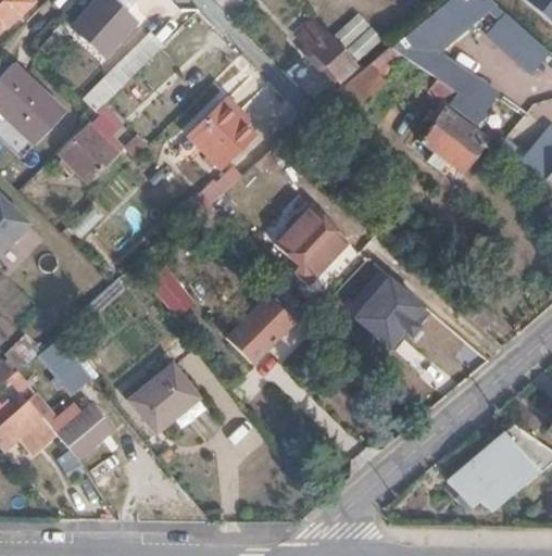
[(23,16),(36,0),(0,0),(0,30),(19,13),(23,16)]
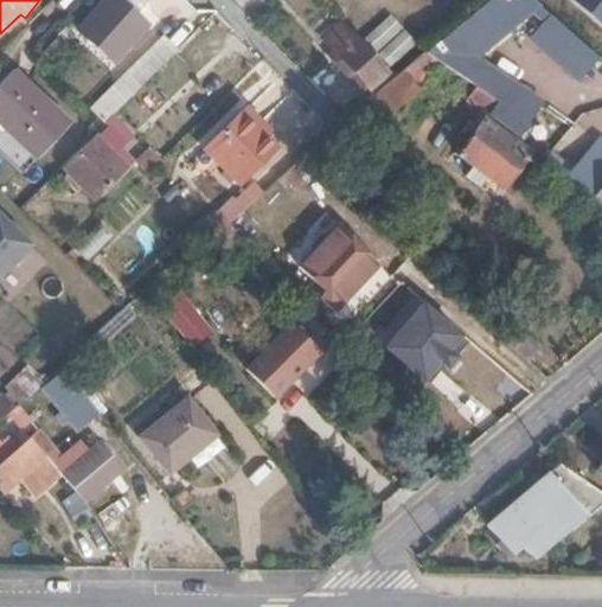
[(115,62),(149,25),(122,0),(107,0),(81,30),(115,62)]
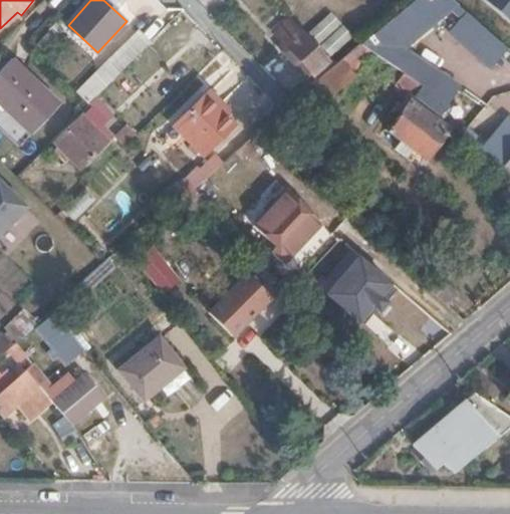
[(468,12),(455,0),(414,0),(380,26),(361,43),(374,52),(405,72),(424,85),(417,95),(442,114),(461,83),(404,46),(452,6),(462,18),(468,12)]
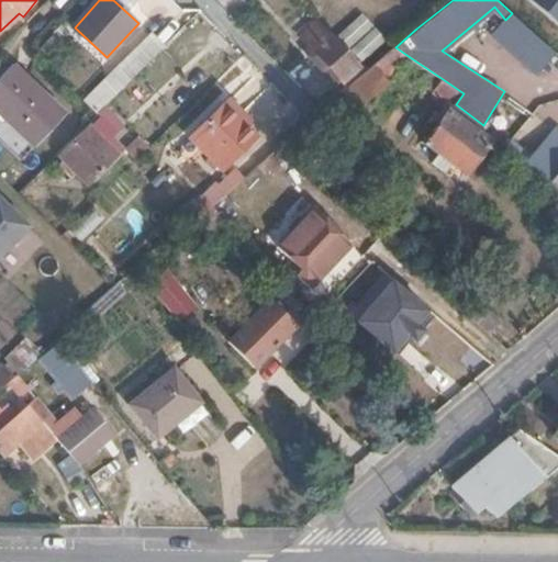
[(539,72),(557,54),(557,52),(512,13),(505,20),(494,33),(539,72)]
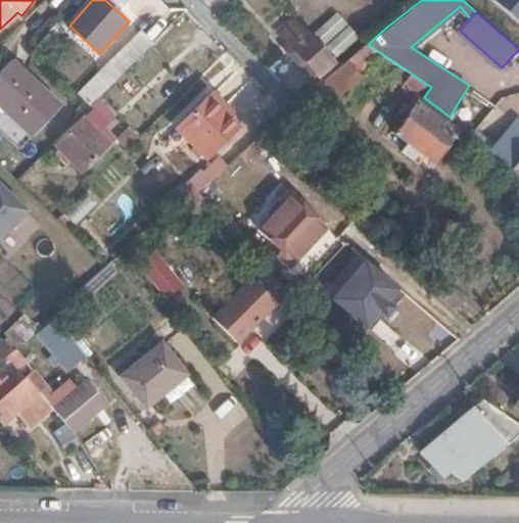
[(277,32),(309,64),(318,41),(293,16),(277,32)]
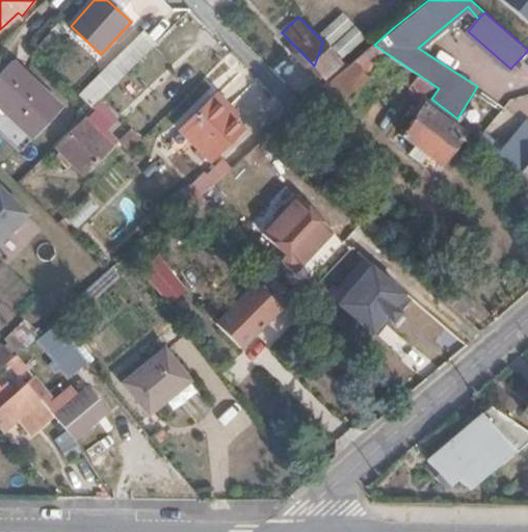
[(125,76),(156,45),(142,32),(113,64),(125,76)]
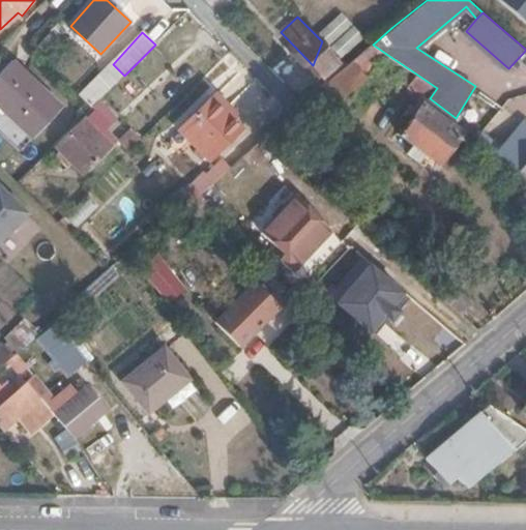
[(386,54),(373,45),(348,65),(326,84),(341,99),(368,77),(366,72),(386,54)]
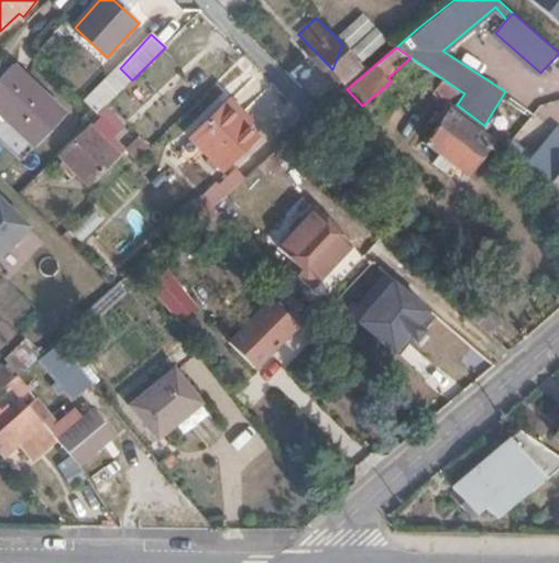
[(63,117),(12,66),(0,78),(0,114),(32,147),(63,117)]
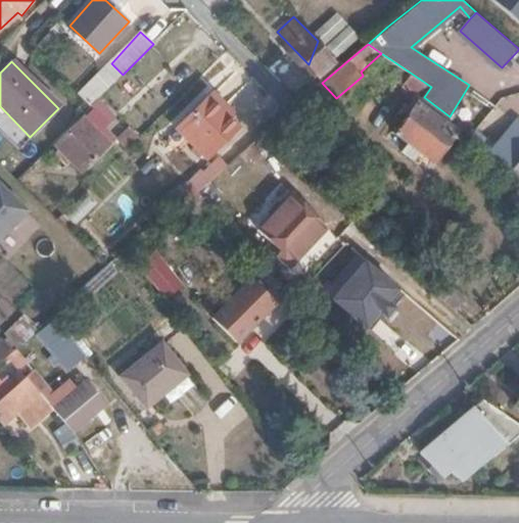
[(414,111),(396,135),(436,162),(459,131),(420,102),(424,97),(431,87),(412,74),(404,86),(418,96),(409,108),(414,111)]
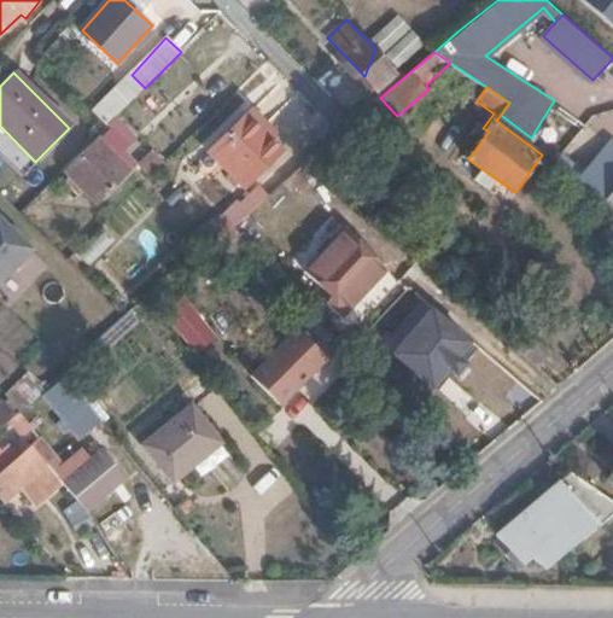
[(264,130),(269,124),(254,109),(212,150),(246,186),(282,150),(264,130)]
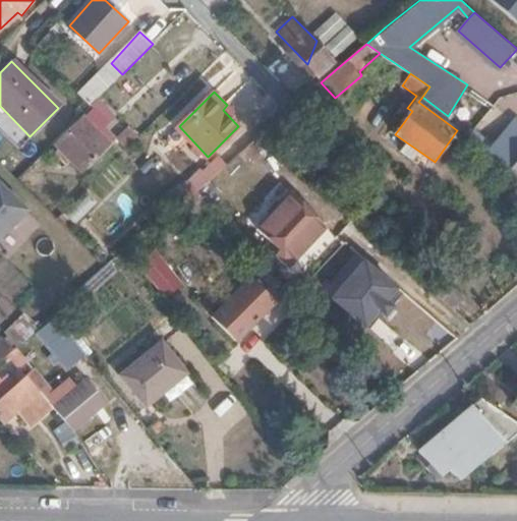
[(516,93),(508,102),(516,110),(516,93)]
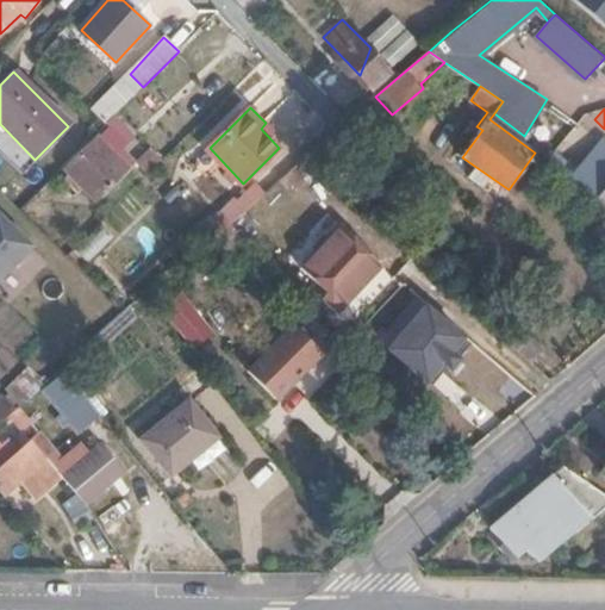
[(99,198),(129,167),(99,135),(68,166),(99,198)]
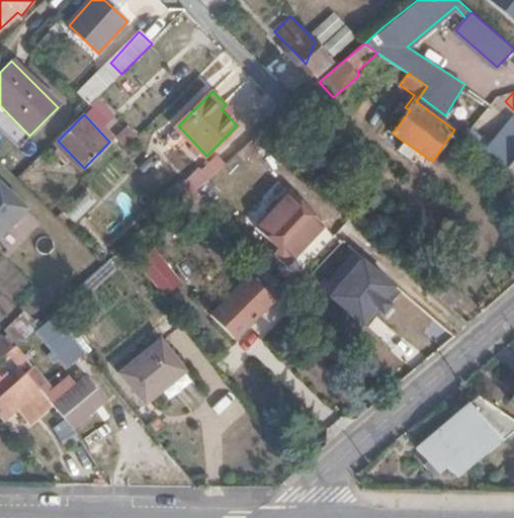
[(508,168),(513,161),(513,126),(512,125),(490,153),(508,168)]
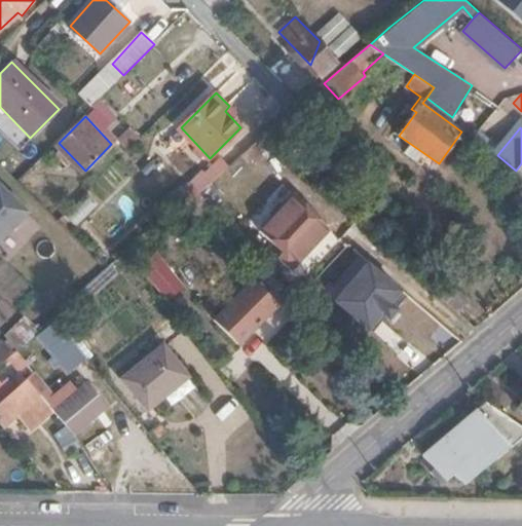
[(314,157),(307,152),(299,163),(305,168),(314,157)]
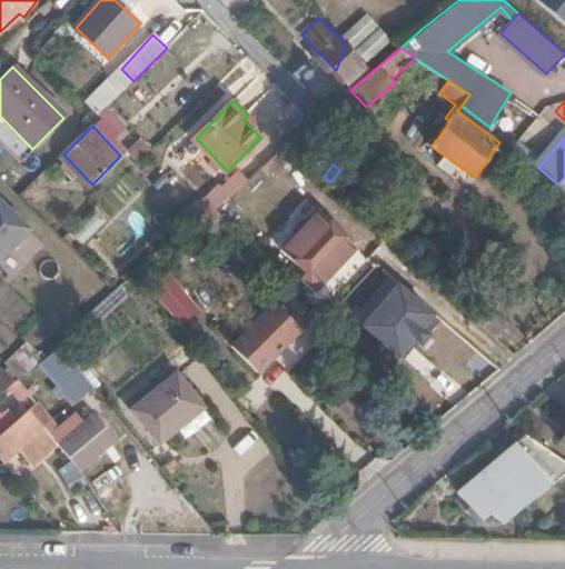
[(239,172),(198,200),(207,213),(249,186),(239,172)]
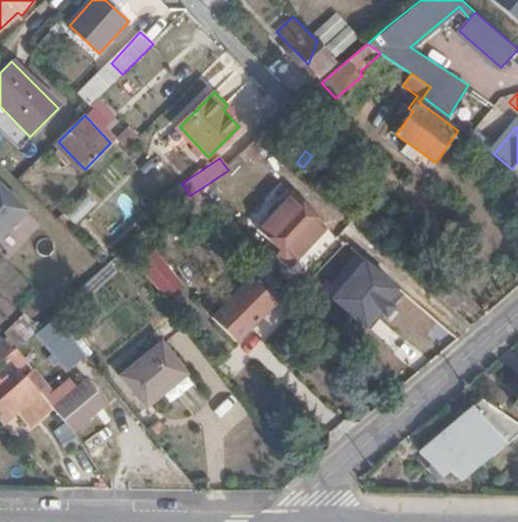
[(1,178),(0,179),(0,244),(34,211),(1,178)]
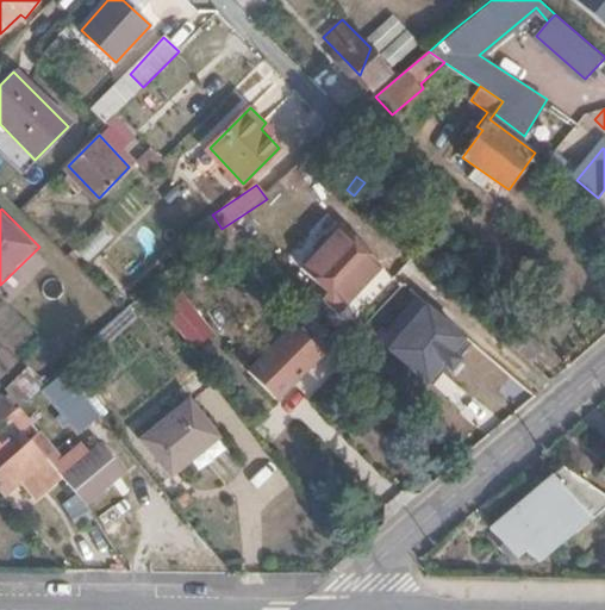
[(322,298),(336,313),(391,257),(355,222),(330,247),(351,269),(322,298)]
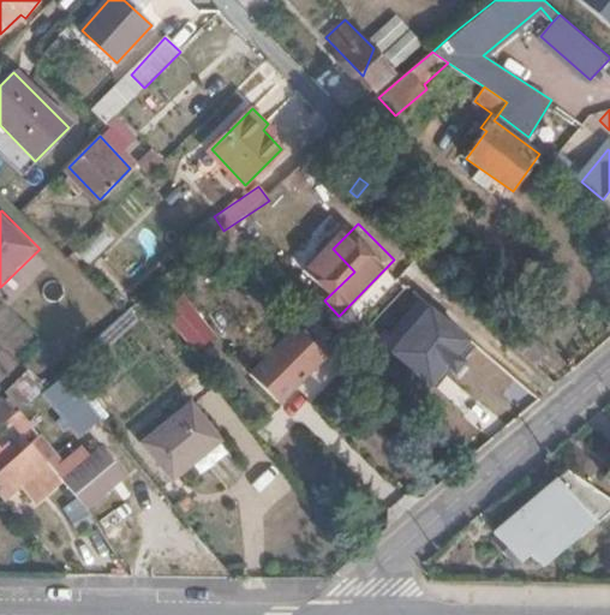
[(105,227),(82,255),(94,266),(117,238),(105,227)]
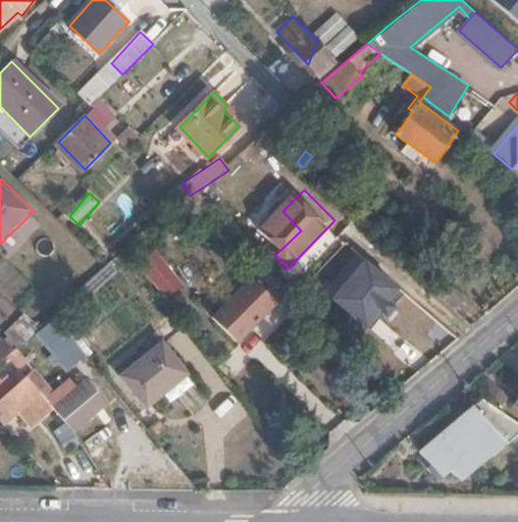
[(139,266),(172,299),(189,282),(155,250),(139,266)]
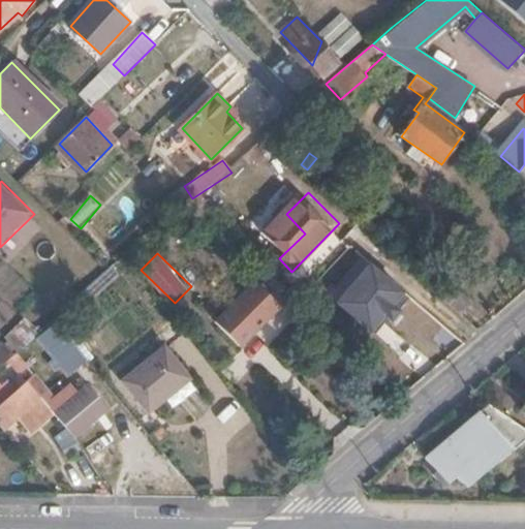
[(405,289),(367,257),(332,300),(371,332),(405,289)]
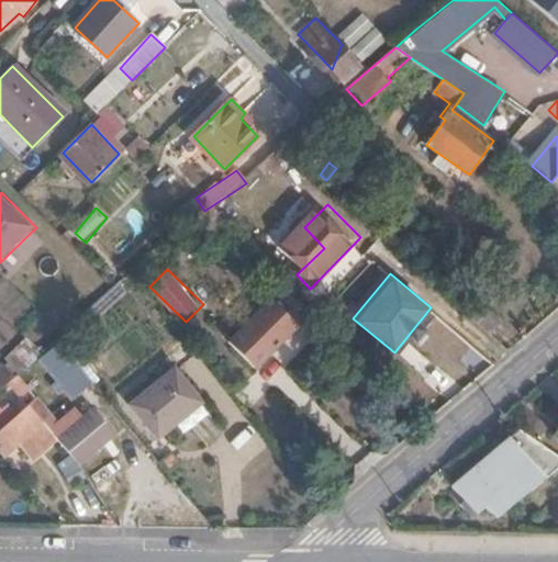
[(257,367),(296,328),(291,324),(292,319),(270,301),(235,337),(245,347),(241,351),(257,367)]
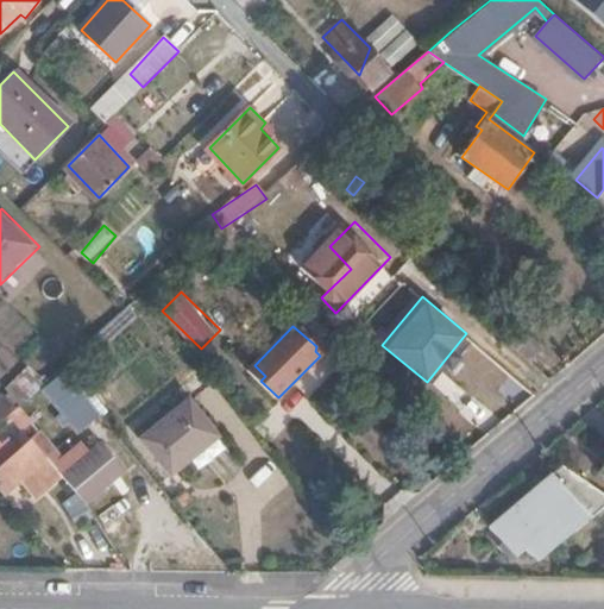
[(86,422),(100,410),(67,370),(54,381),(86,422)]
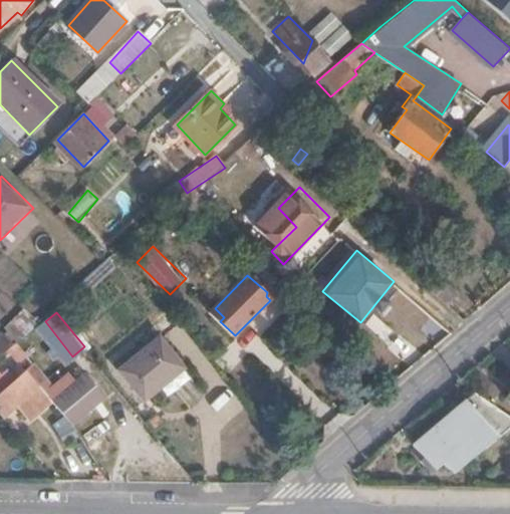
[(255,317),(258,333),(277,328),(273,313),(255,317)]
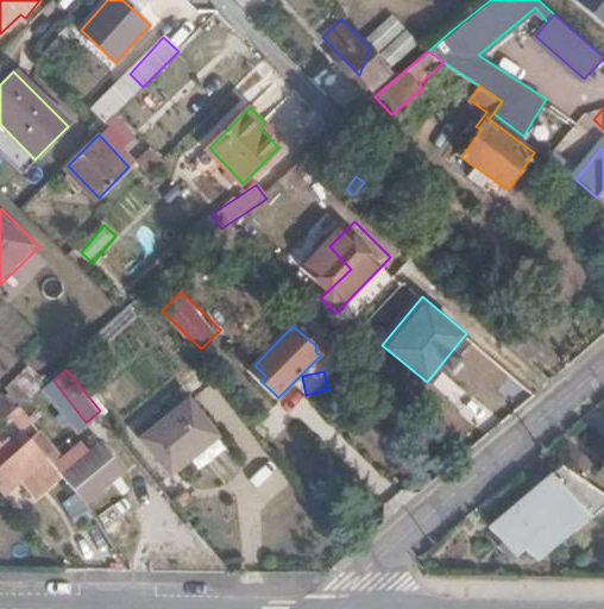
[(0,397),(0,422),(17,408),(4,395),(0,397)]
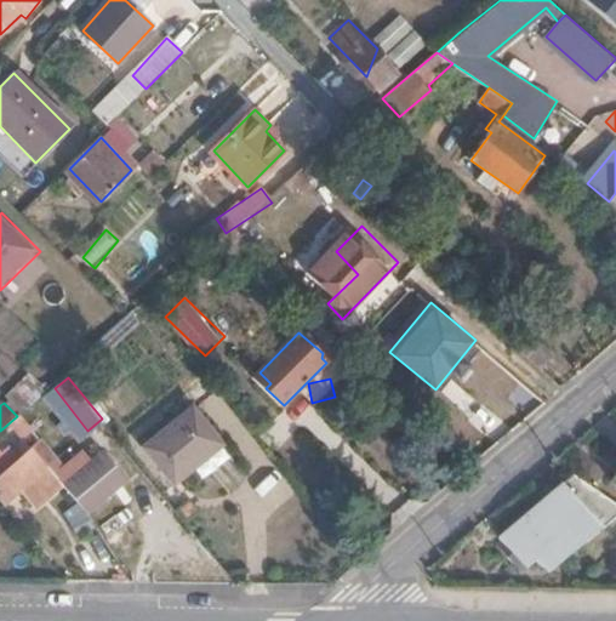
[(178,480),(223,439),(194,405),(148,446),(178,480)]
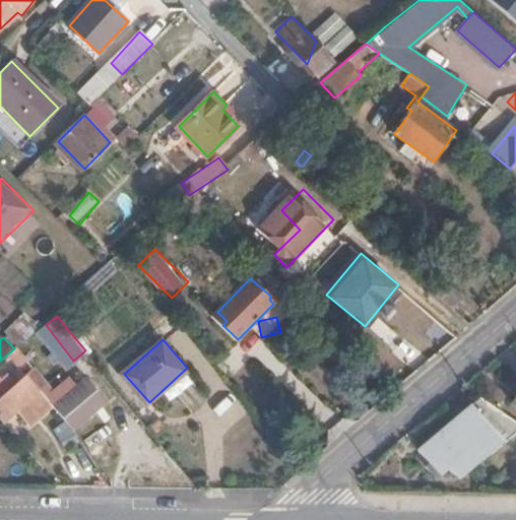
[(20,365),(1,382),(8,390),(27,373),(20,365)]
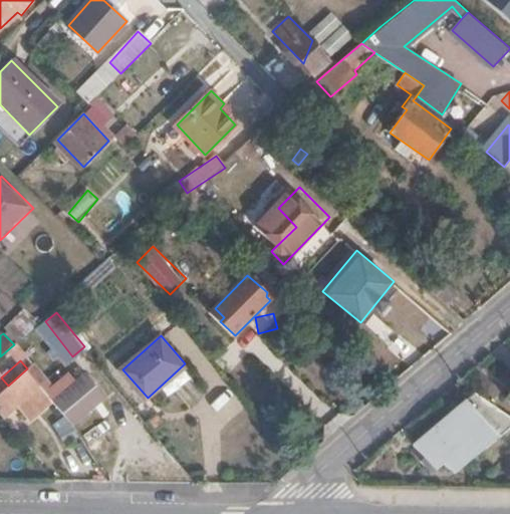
[(0,375),(0,409),(6,417),(20,404),(30,415),(50,397),(46,392),(53,387),(38,367),(31,373),(27,368),(8,386),(1,377),(0,375)]
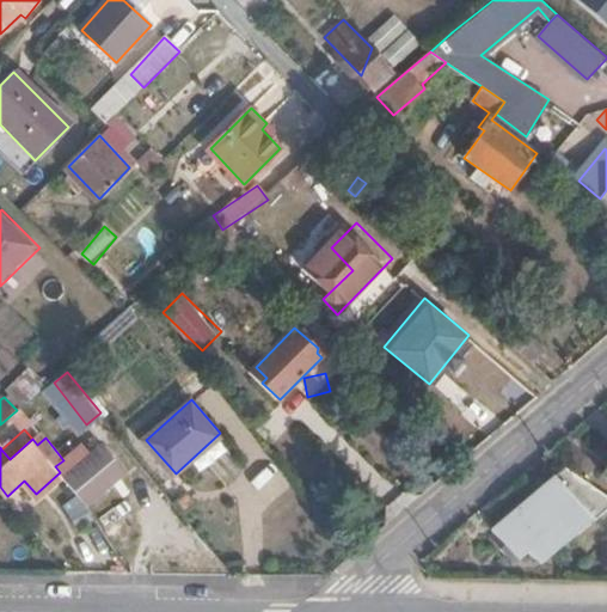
[(63,460),(55,466),(60,472),(63,477),(72,487),(86,505),(124,472),(103,445),(92,454),(84,444),(63,460)]
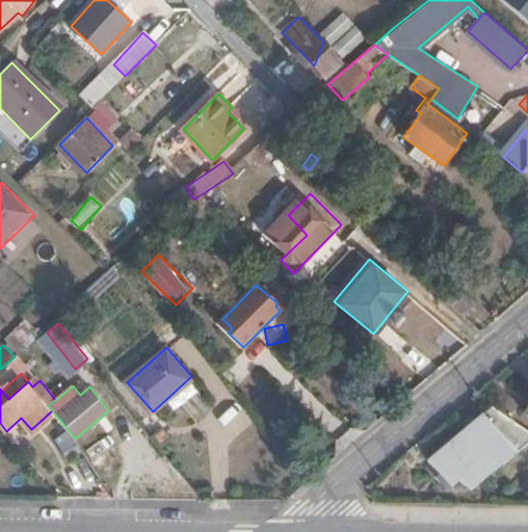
[(516,448),(527,436),(527,427),(493,403),(429,457),(449,479),(458,472),(468,483),(513,445),(516,448)]
